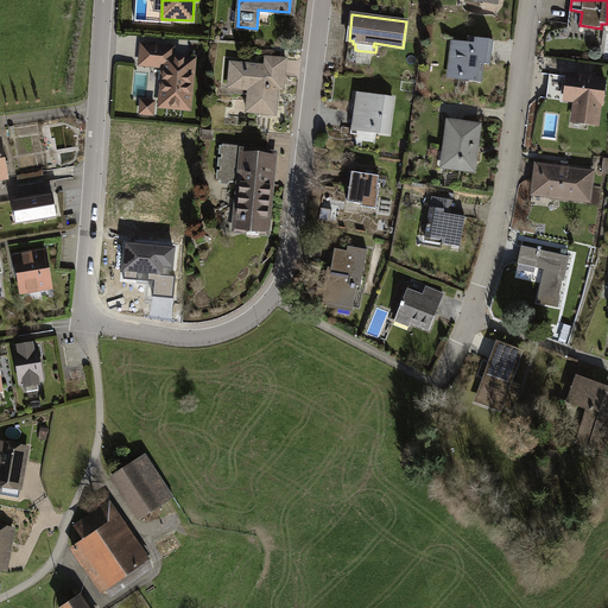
[(467,42),(454,40),(450,73),(458,74),(458,75),(462,76),(463,75),(469,75),(469,81),(481,82),(483,63),(489,64),(493,40),(475,38),(474,43),(467,42)]
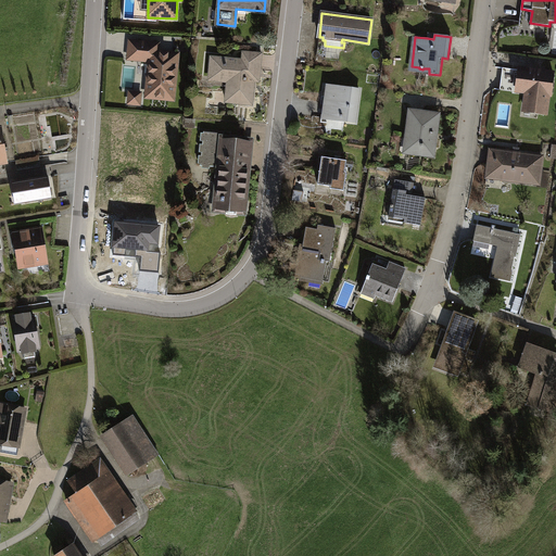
[(408,71),(429,74),(429,68),(424,68),(422,70),(419,68),(419,67),(412,66),(415,37),(413,37),(408,71)]
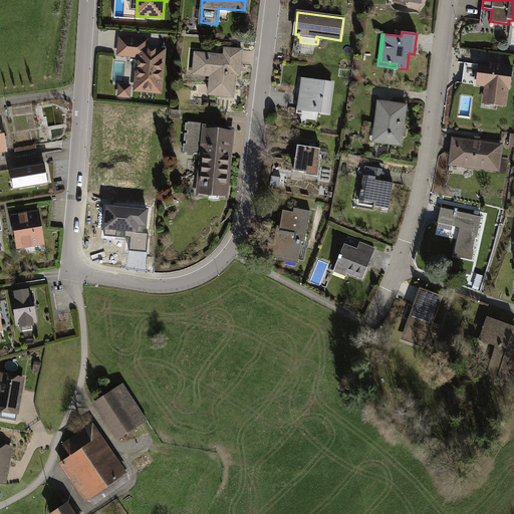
[(147,41),(120,38),(118,54),(140,56),(136,89),(160,91),(164,51),(146,49),(147,41)]
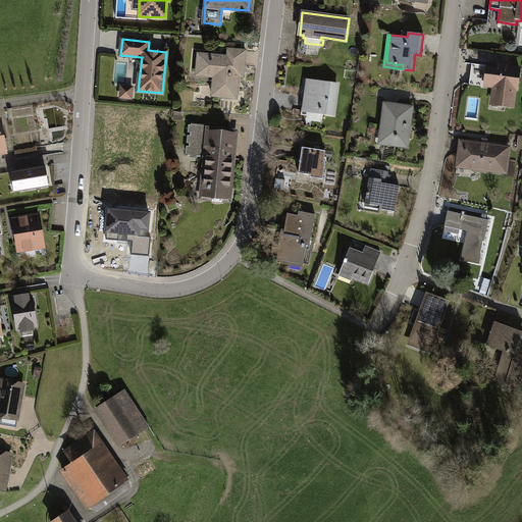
[(228,56),(198,54),(197,71),(214,73),(212,96),(237,98),(240,65),(245,66),(246,51),(228,49),(228,56)]
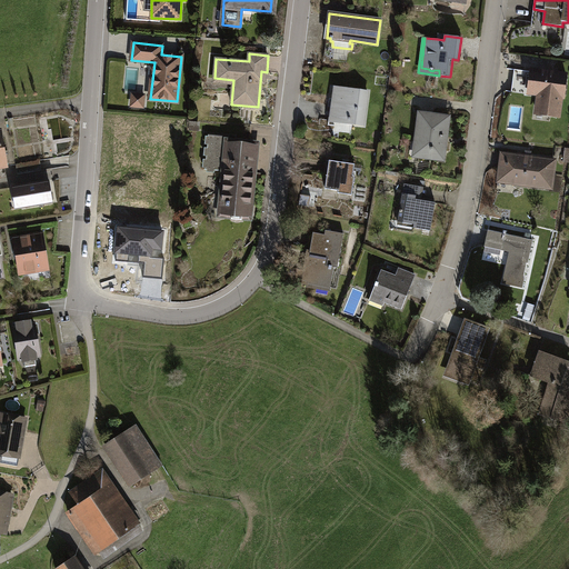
[(567,76),(531,71),(528,92),(540,93),(537,113),(558,117),(560,96),(563,97),(567,76)]
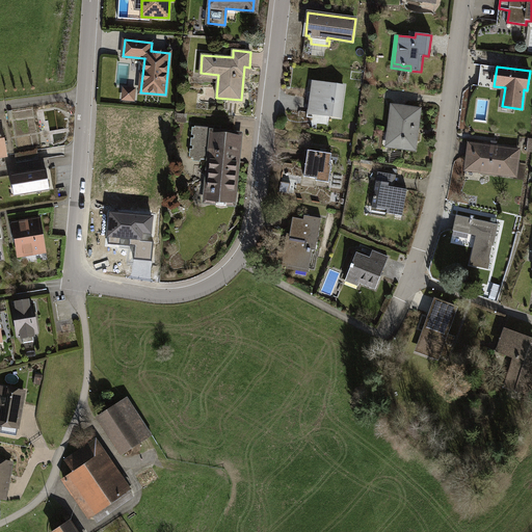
[(344,86),(313,82),(312,91),(312,92),(315,94),(314,101),(317,101),(315,114),(340,117),(344,86)]
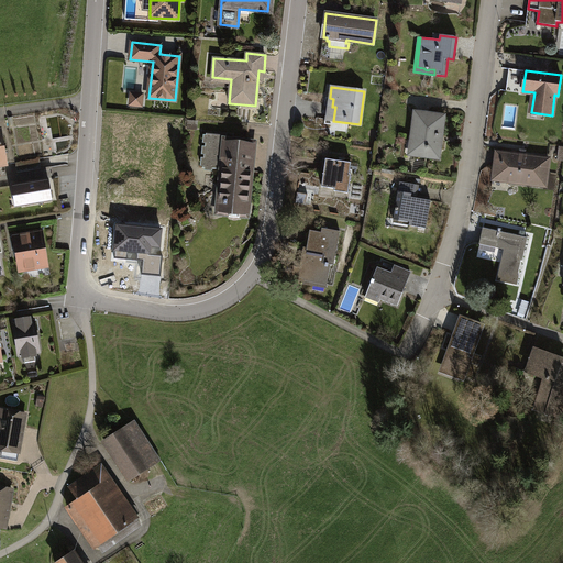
[(142,96),(132,95),(131,105),(141,106),(142,96)]
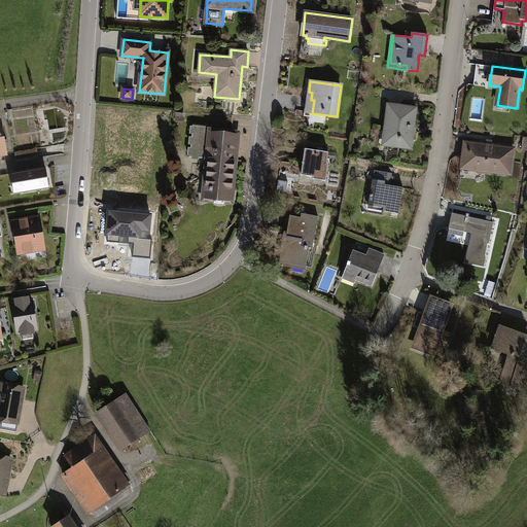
[(309,92),(309,91),(307,91),(304,116),(311,117),(312,113),(314,100),(311,100),(312,93),(309,92)]
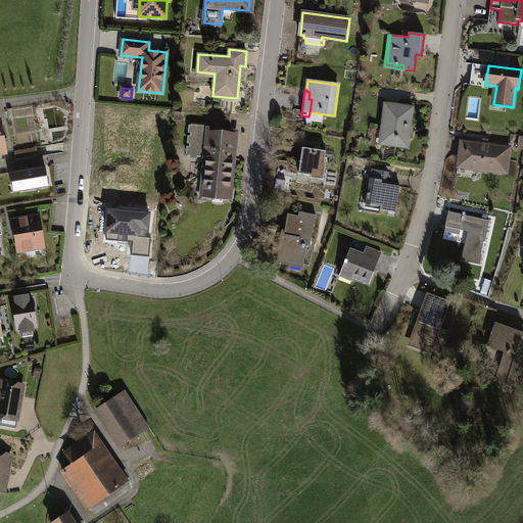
[(386,129),(384,144),(408,147),(410,131),(406,130),(406,127),(408,127),(408,125),(406,125),(407,117),(412,117),(413,107),(385,104),(382,128),(386,129)]
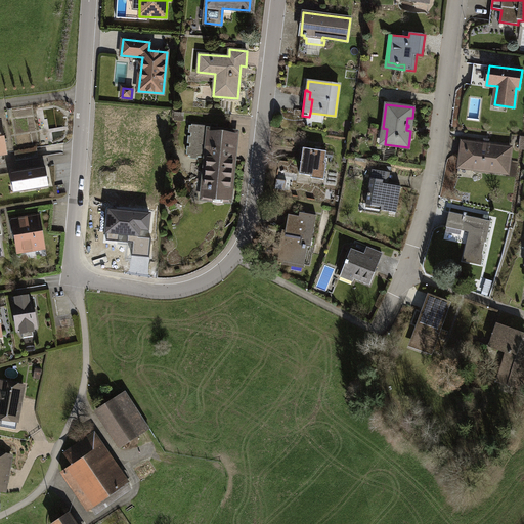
[(211,126),(191,124),(189,156),(208,158),(205,185),(209,186),(208,197),(213,197),(213,199),(214,201),(215,202),(217,203),(219,203),(221,202),(222,202),(223,200),(223,198),(225,198),(226,188),(230,188),(235,135),(211,132),(211,126)]
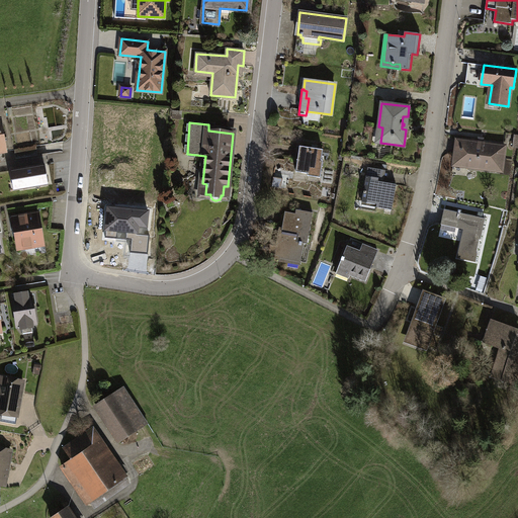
[(478,143),(457,140),(454,165),(498,171),(500,155),(504,156),(505,147),(501,147),(501,146),(484,144),(478,143)]
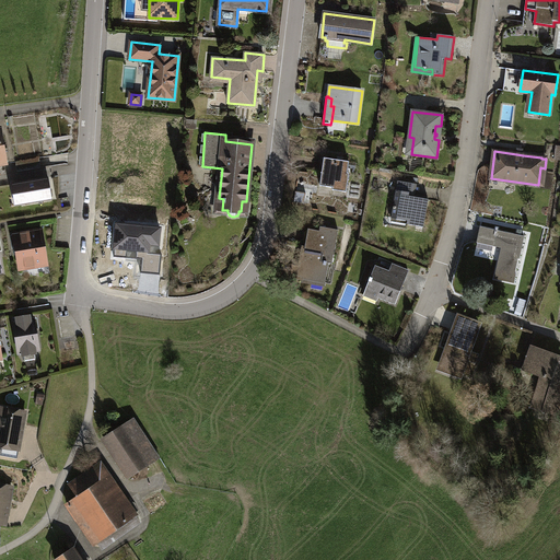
[(39,158),(15,162),(18,172),(41,168),(39,158)]
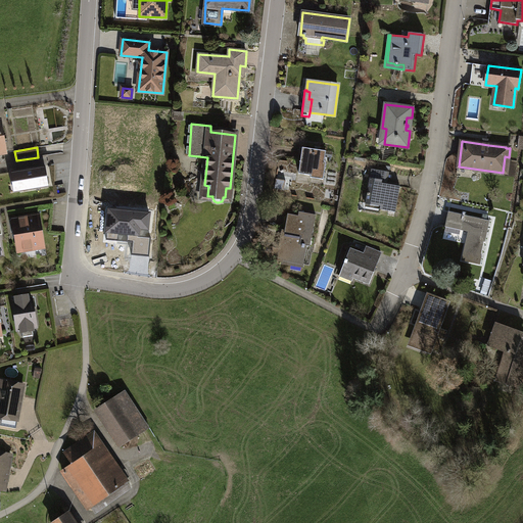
[(326,151),(302,148),(299,174),(311,176),(311,178),(324,180),(326,162),(325,161),(326,151)]
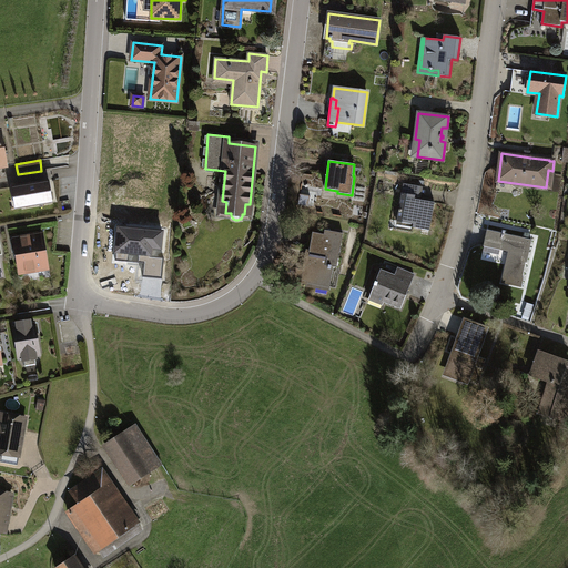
[(38,182),(11,186),(16,210),(53,203),(49,180),(38,182)]
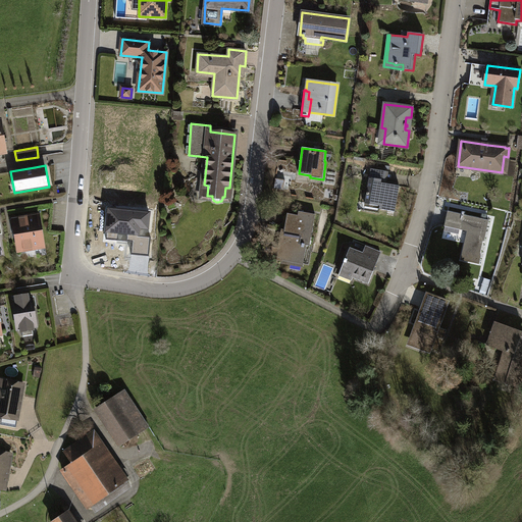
[(371,168),(370,177),(381,179),(381,184),(386,185),(388,172),(371,168)]
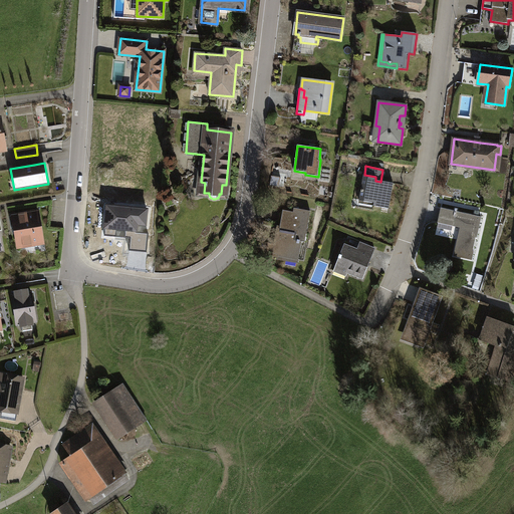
[(389,209),(394,184),(380,182),(375,181),(375,177),(364,175),(359,201),(374,203),(373,206),(389,209)]
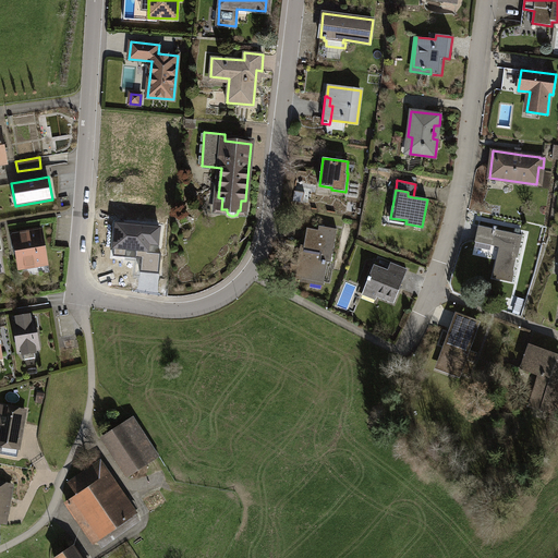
[(160,226),(113,221),(110,250),(112,250),(111,257),(128,259),(138,261),(137,273),(159,275),(161,253),(150,252),(150,246),(158,247),(160,226)]
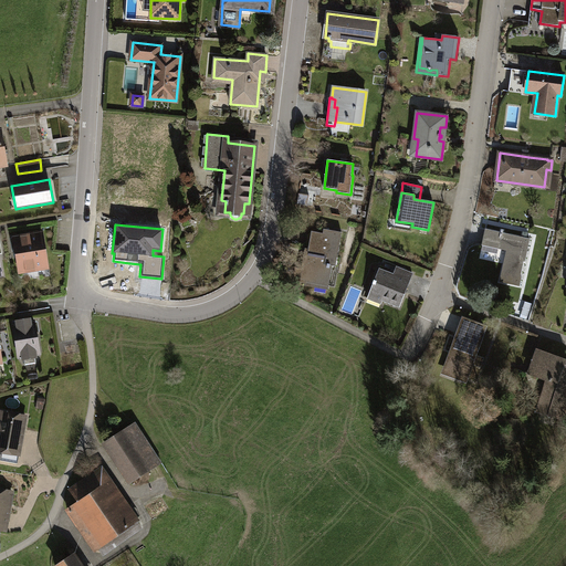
[(342,232),(324,229),(323,233),(314,232),(310,255),(306,255),(303,270),(303,271),(307,272),(306,280),(315,281),(315,283),(328,285),(332,268),(329,268),(329,265),(336,266),(342,232)]
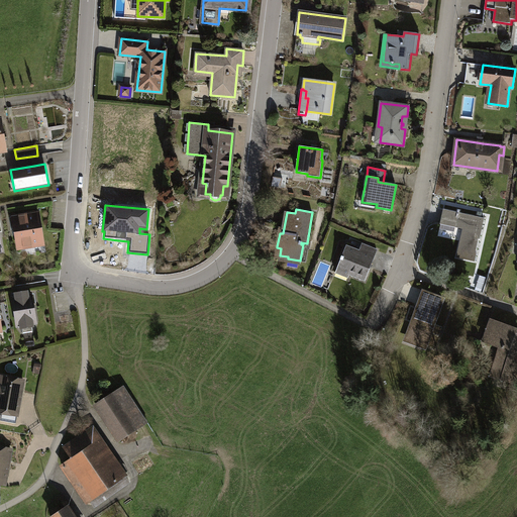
[(457,212),(443,209),(440,223),(462,228),(456,257),(475,262),(477,252),(476,252),(479,238),(480,239),(484,218),(459,213),(460,210),(457,210),(457,212)]
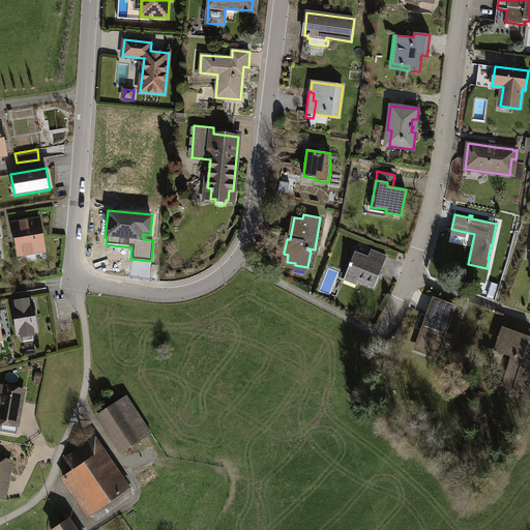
[(39,217),(12,222),(16,236),(17,235),(17,238),(18,241),(17,241),(19,256),(45,252),(41,238),(42,238),(39,217)]
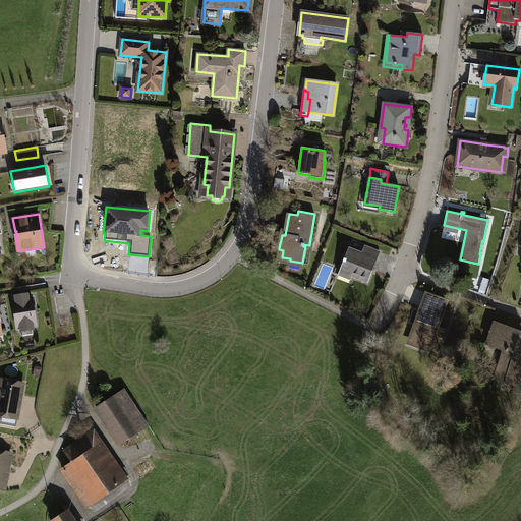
[(362,253),(349,248),(345,258),(344,258),(343,262),(344,262),(340,272),(368,282),(380,252),(364,246),(362,253)]
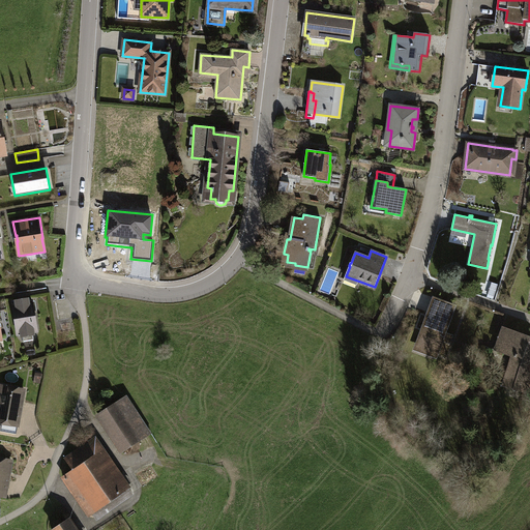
[(284,254),(284,253),(277,252),(275,263),(287,264),(287,267),(306,270),(307,267),(295,265),(295,263),(287,262),(288,255),(284,254)]
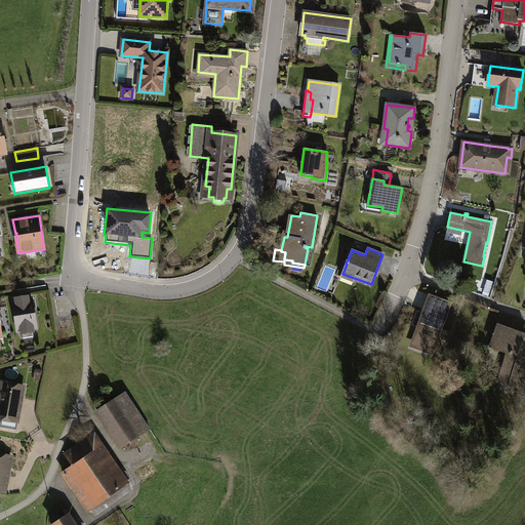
[(451,303),(431,295),(420,324),(423,325),(416,345),(434,351),(439,337),(446,340),(448,334),(439,331),(444,317),(446,317),(451,303)]
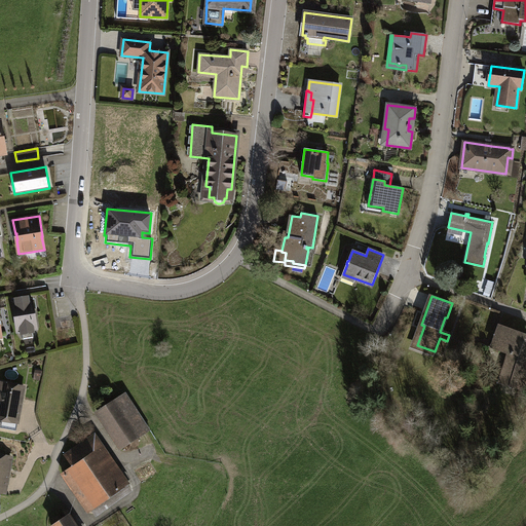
[(22,298),(16,299),(16,301),(12,302),(17,332),(22,332),(22,334),(34,332),(33,330),(37,329),(32,299),(28,299),(28,297),(22,298)]
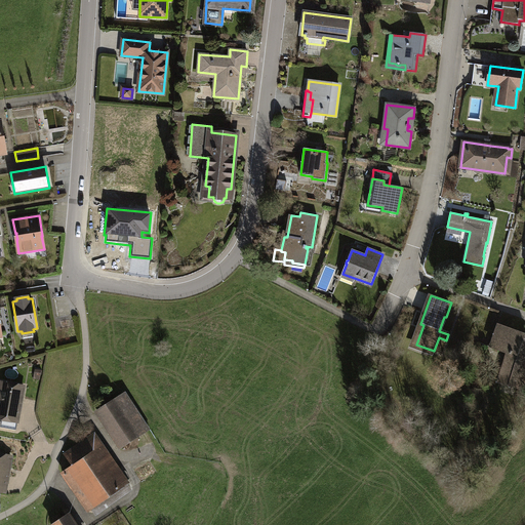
[(423,325),(420,324),(412,346),(433,353),(434,351),(416,345),(423,325)]
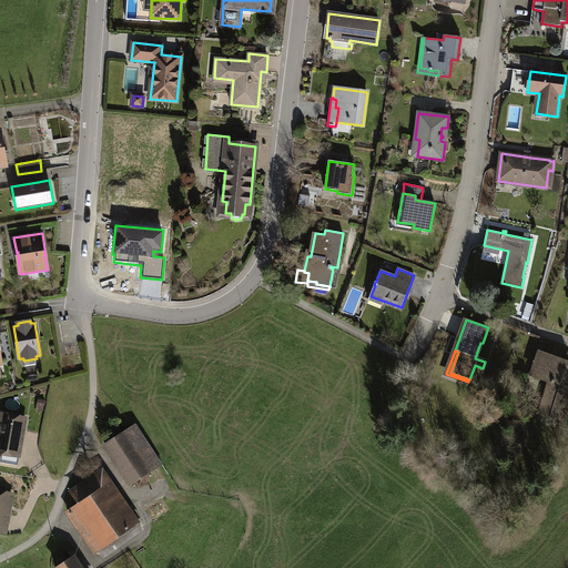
[(567,363),(567,361),(546,353),(541,364),(538,363),(533,376),(550,383),(549,388),(547,388),(539,414),(564,422),(567,407),(567,366),(567,363)]
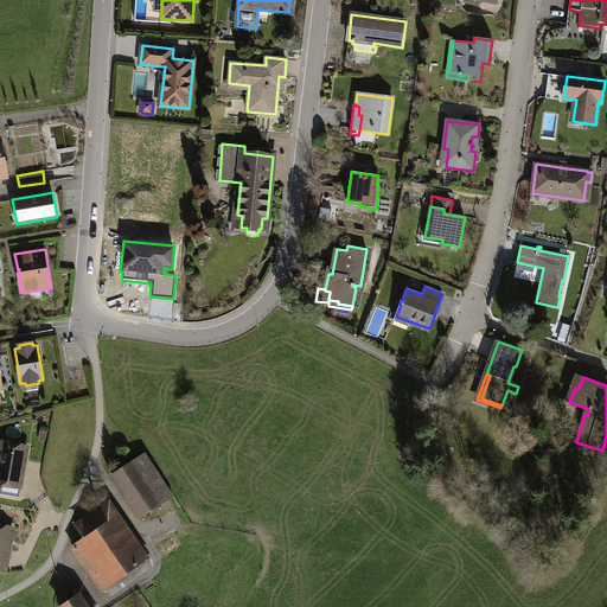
[(27,447),(2,442),(0,457),(0,493),(19,497),(27,447)]
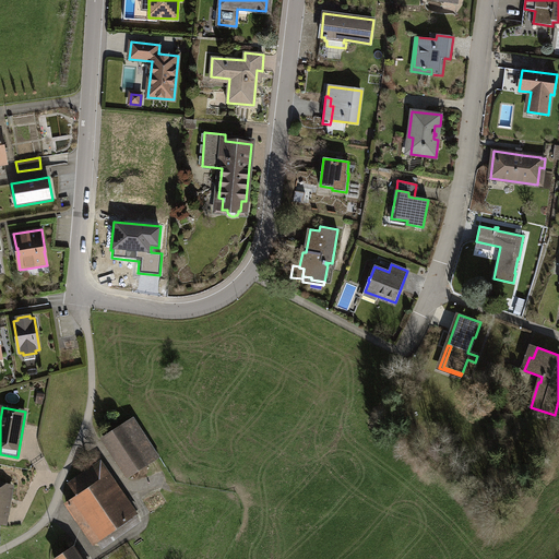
[(133,419),(122,427),(146,464),(157,456),(133,419)]
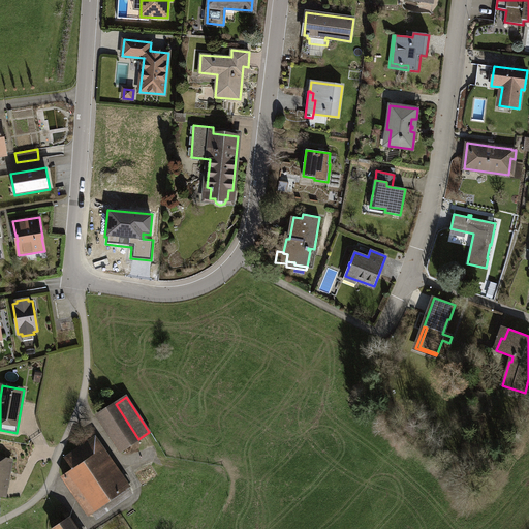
[(116,404),(98,414),(121,449),(138,439),(116,404)]
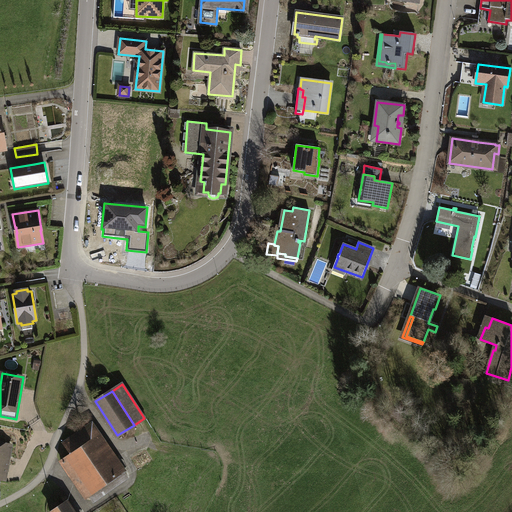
[(93,426),(66,444),(73,454),(62,462),(86,497),(89,495),(113,479),(115,483),(117,485),(127,479),(124,474),(126,473),(93,426)]
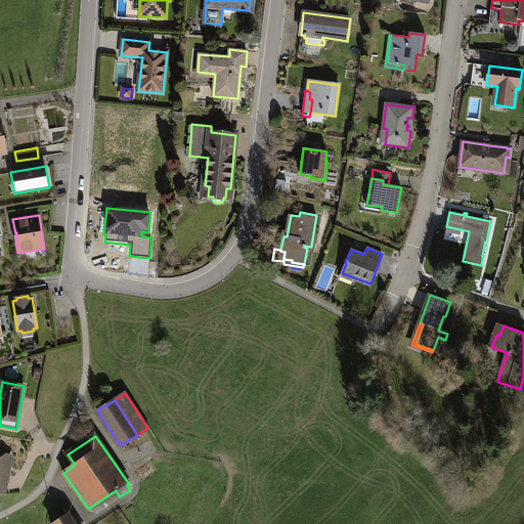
[(11,455),(0,453),(0,489),(5,490),(11,455)]
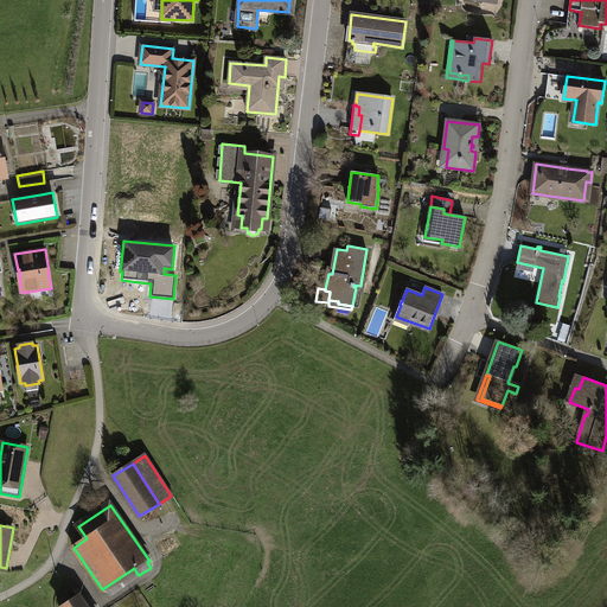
[(109,592),(136,573),(134,568),(106,587),(109,592)]
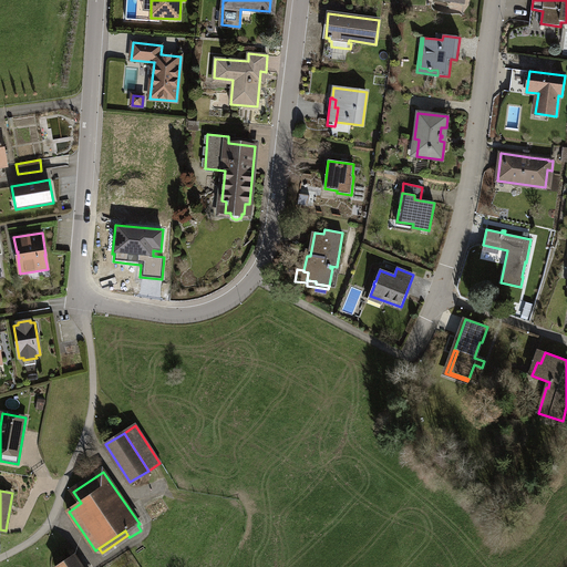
[(83,566),(75,555),(55,566),(83,566)]
